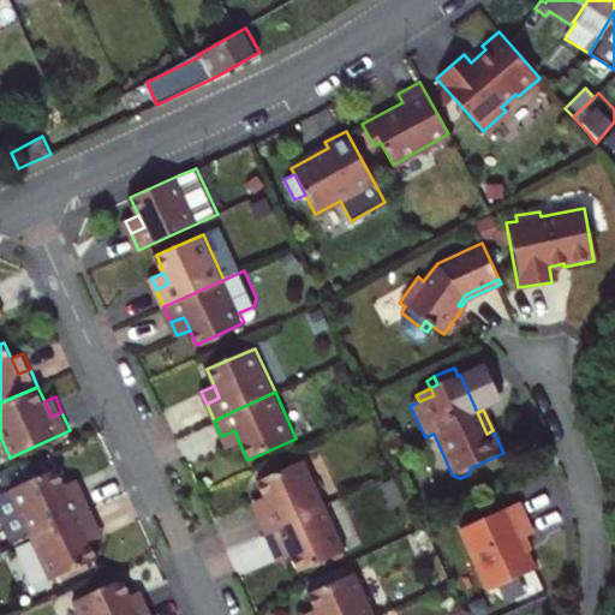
[(234,430),(221,436),(227,448),(239,442),(234,430)]
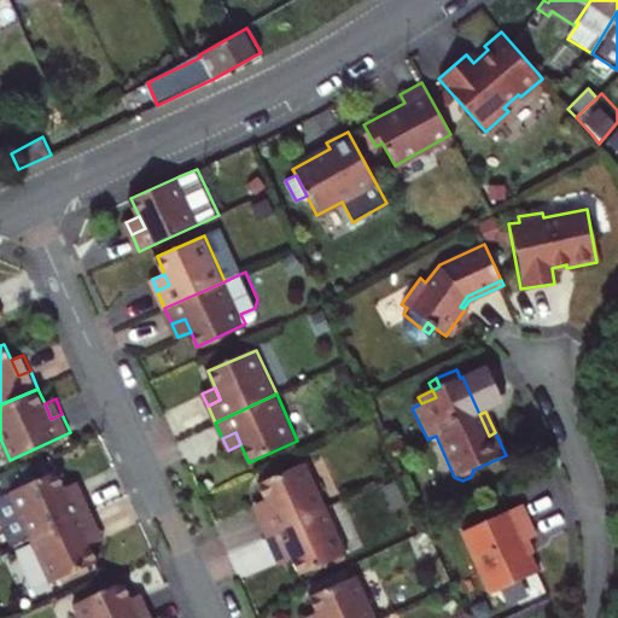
[(308,462),(258,483),(267,501),(272,513),(258,518),(266,535),(327,507),(308,462)]
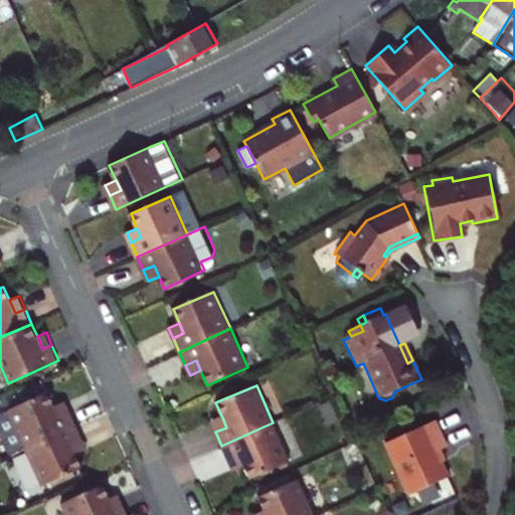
[(6,406),(25,448),(76,424),(69,409),(60,413),(54,402),(48,387),(6,406)]
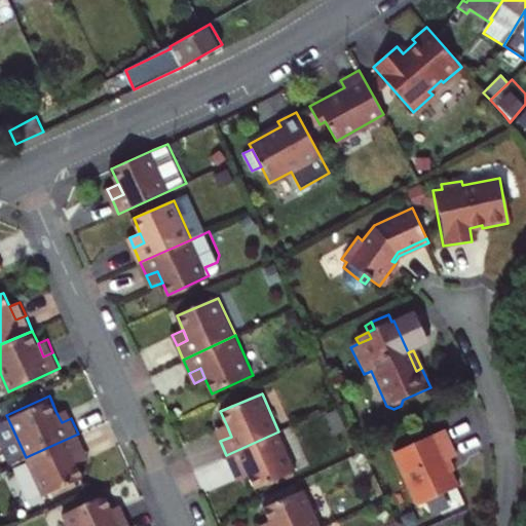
[(55,411),(62,422),(71,418),(66,406),(55,411)]
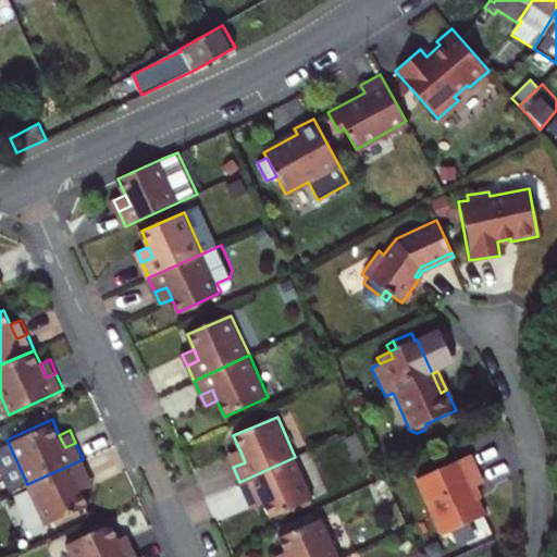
[(245,462),(240,452),(229,456),(233,467),(245,462)]
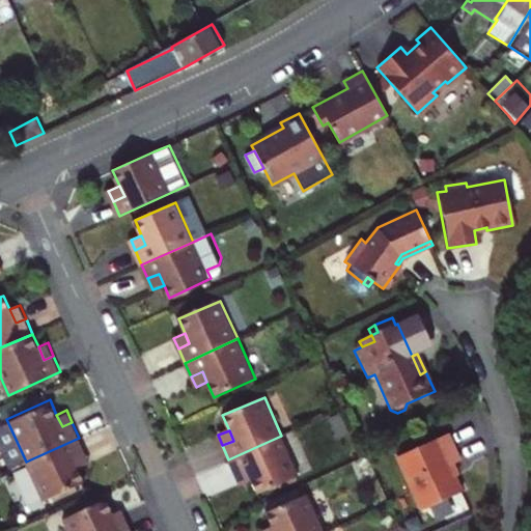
[(460,493),(454,478),(449,468),(454,466),(460,463),(447,434),(396,457),(420,511),(460,493)]
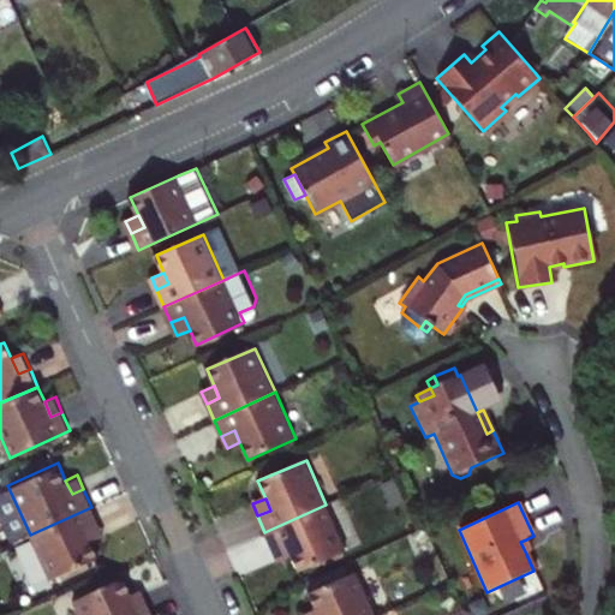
[(291,555),(299,572),(347,550),(326,505),(264,532),(273,549),(286,543),(291,555)]
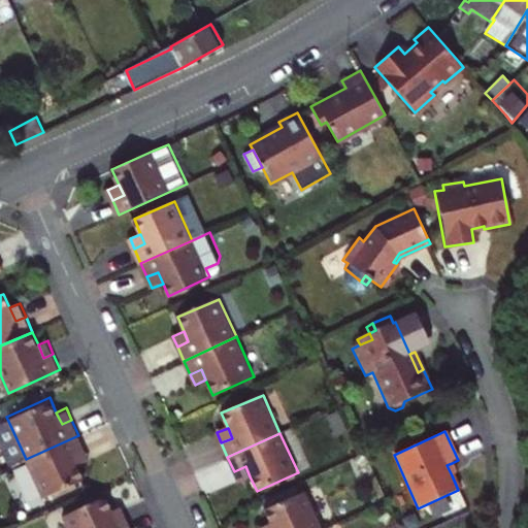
[(78,435),(26,459),(45,501),(89,482),(81,466),(76,455),(85,451),(78,435)]
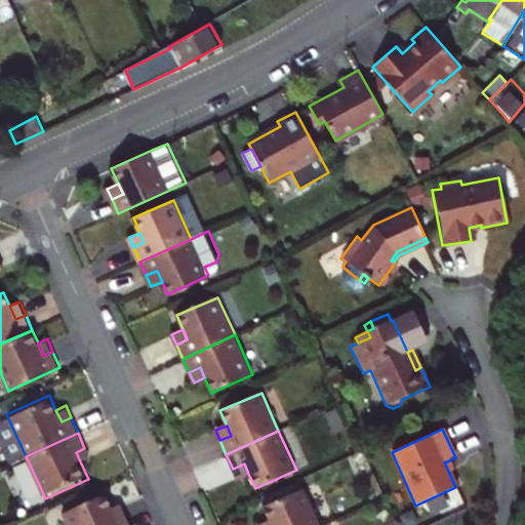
[(76,452),(81,463),(90,460),(84,448),(76,452)]
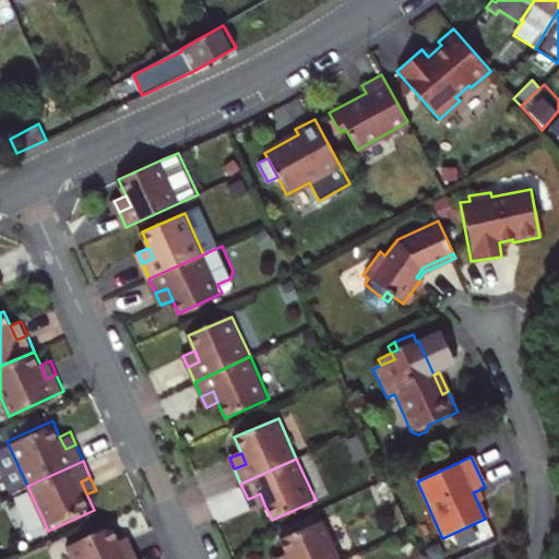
[(484,501),(478,490),(473,492),(478,503),(484,501)]
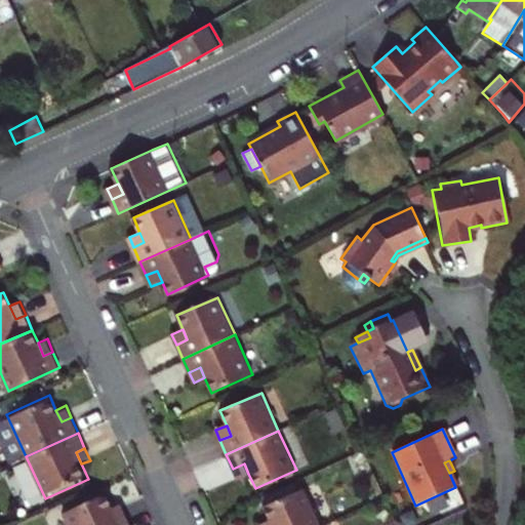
[(244,463),(233,469),(237,479),(248,474),(244,463)]
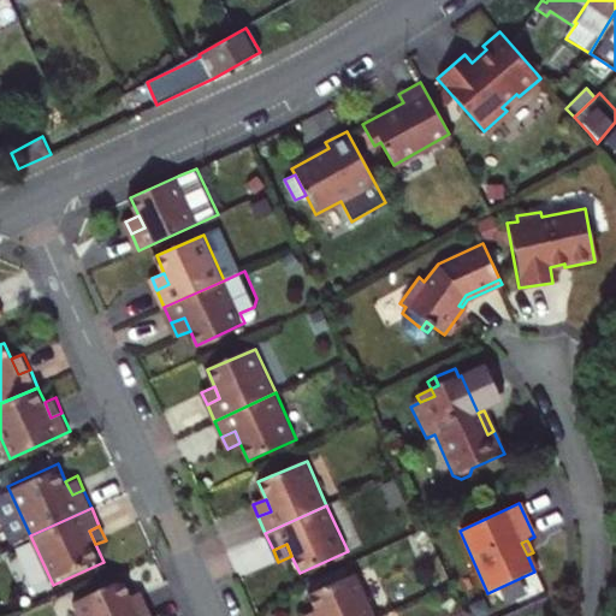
[(377,615),(357,573),(309,594),(317,610),(319,615),(377,615)]
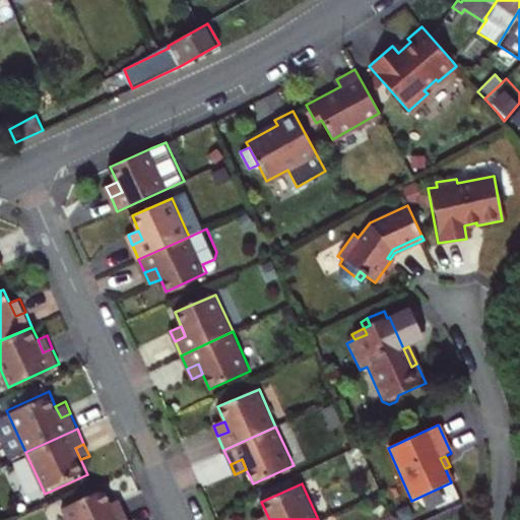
[(60,510),(64,519),(125,519),(122,513),(114,517),(109,506),(102,491),(60,510)]
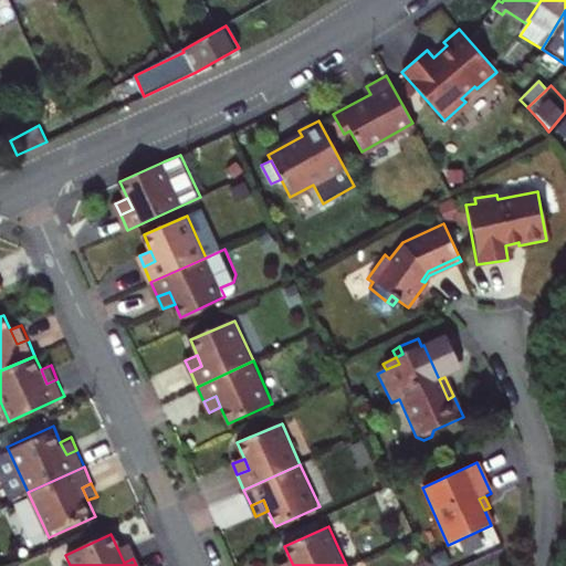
[(127,546),(118,551),(124,563),(133,558),(127,546)]
